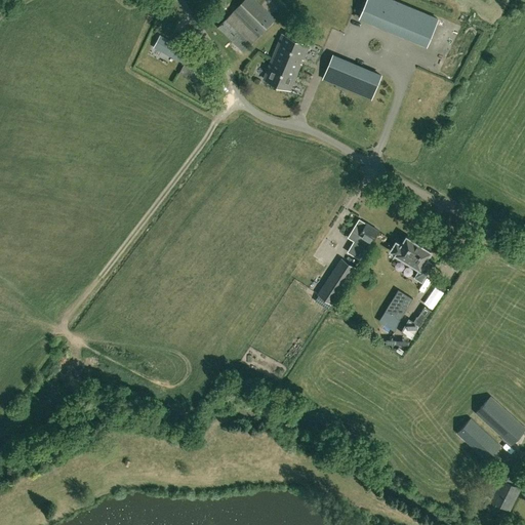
[(276,17),(256,0),(243,0),(234,9),(258,35),(276,17)]
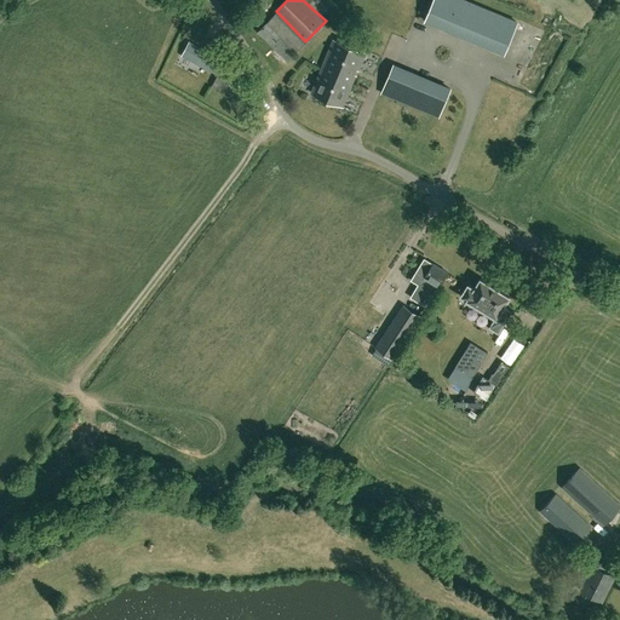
[(432,0),(426,17),(506,50),(518,23),(463,0),(432,0)]
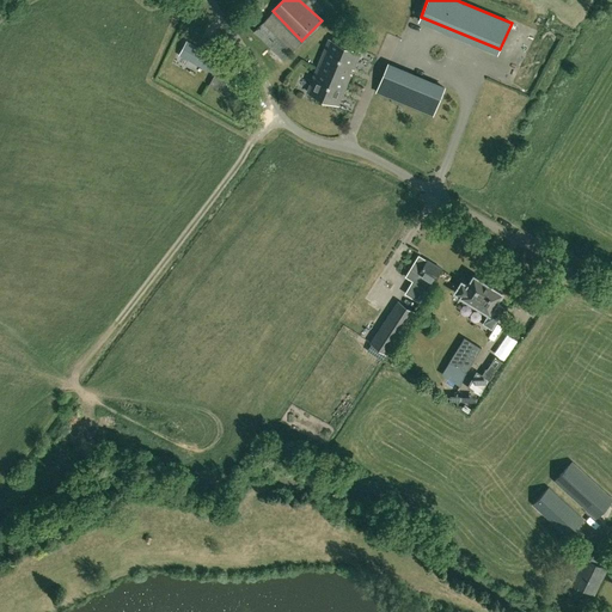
[(256,30),(285,57),(301,41),(273,12),(256,30)]
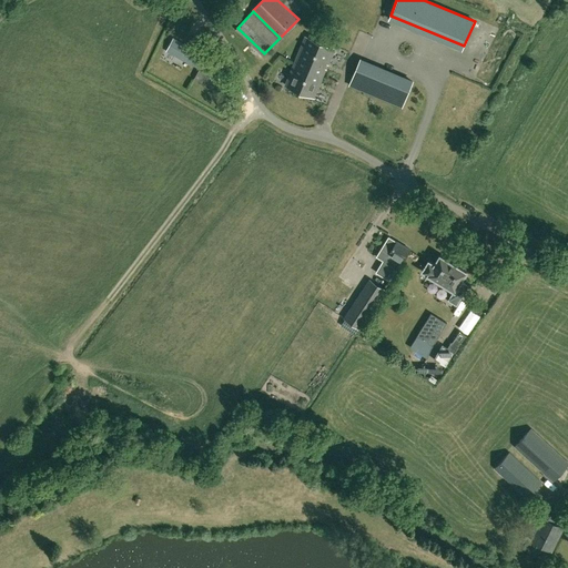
[(334,48),(306,37),(295,64),(322,75),(334,48)]
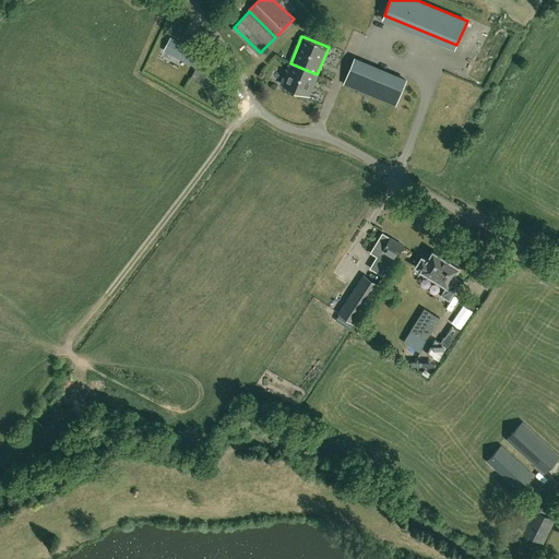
[(212,74),(221,58),(214,55),(212,60),(170,38),(164,50),(212,74)]
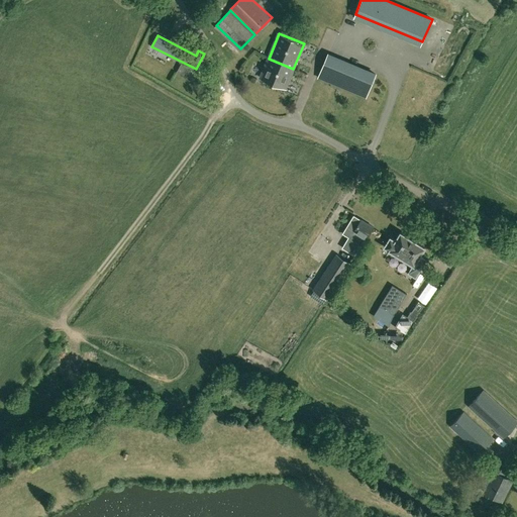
[(366,96),(376,74),(328,55),(319,77),(366,96)]
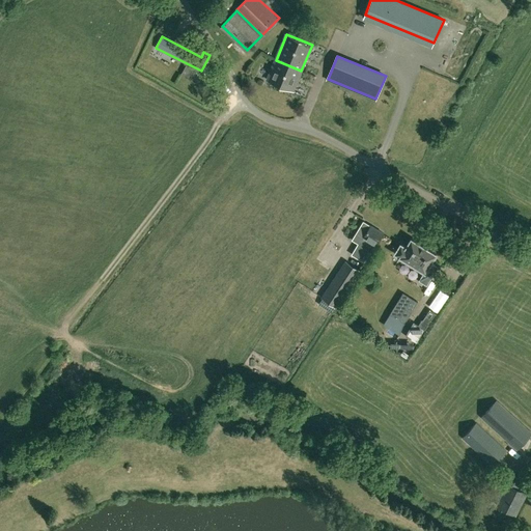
[(276,60),(268,80),(294,90),(301,71),(276,60)]
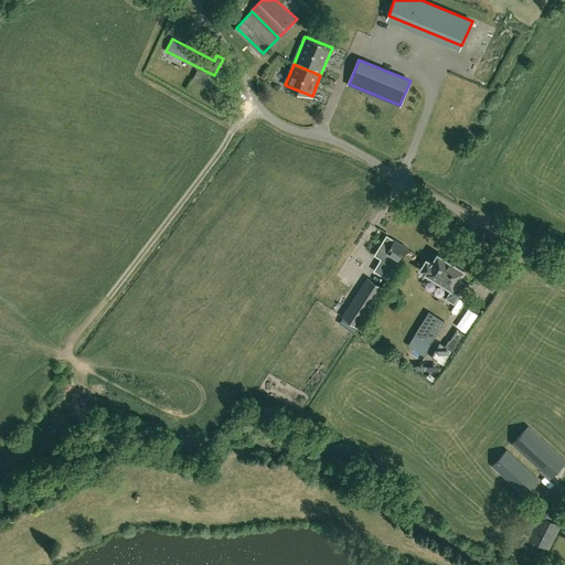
[(394,238),(386,234),(375,255),(385,260),(384,262),(395,268),(408,246),(394,238)]
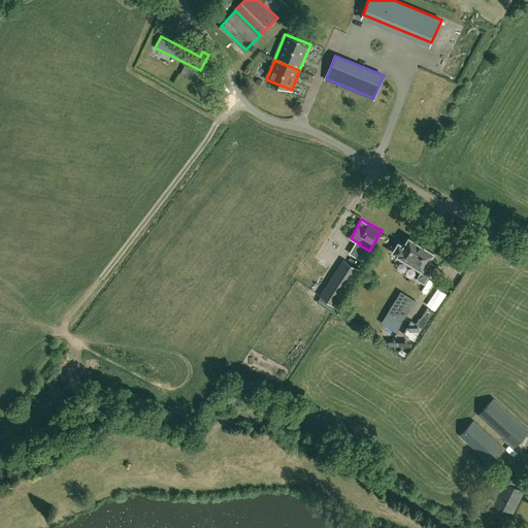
[(429,260),(434,252),(409,237),(404,245),(399,242),(393,251),(422,269),(417,277),(425,283),(435,265),(429,260)]
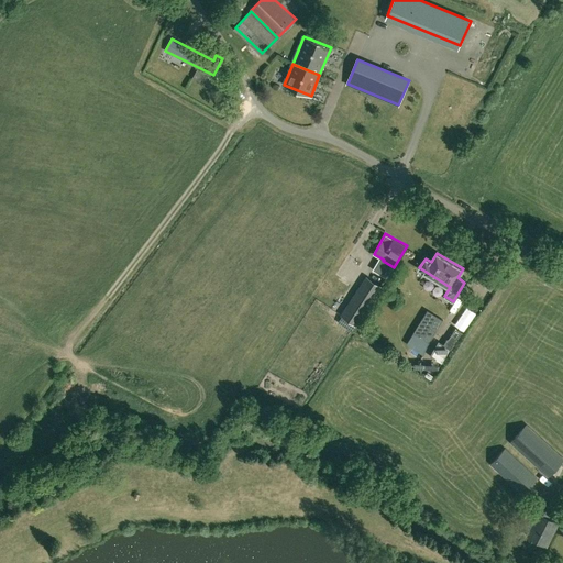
[(357,326),(383,287),(366,276),(341,315),(357,326)]
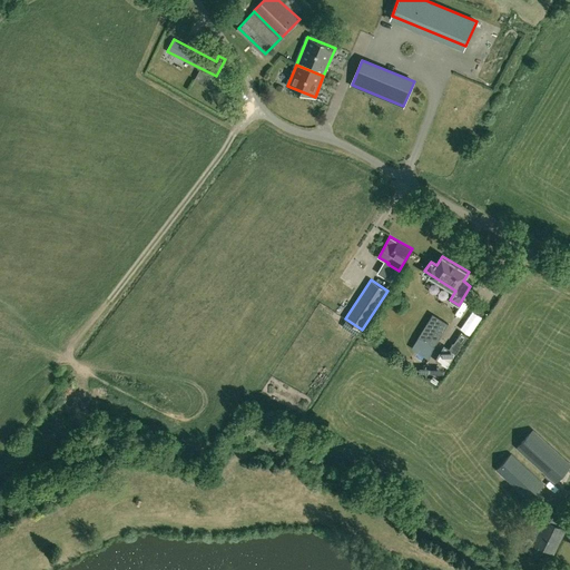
[(419,336),(434,346),(448,324),(432,314),(419,336)]
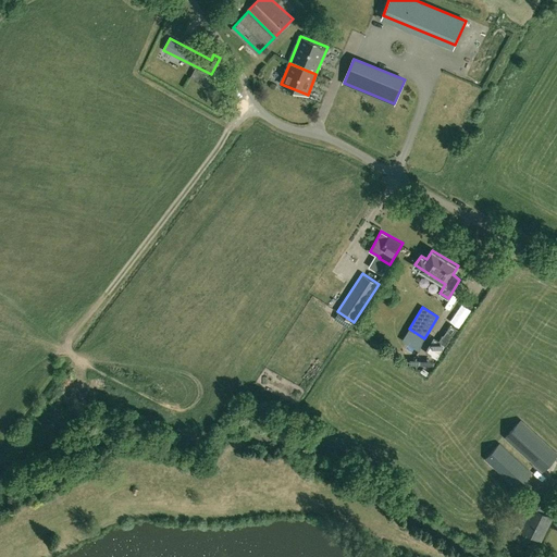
[(450,324),(440,341),(447,346),(458,330),(450,324)]
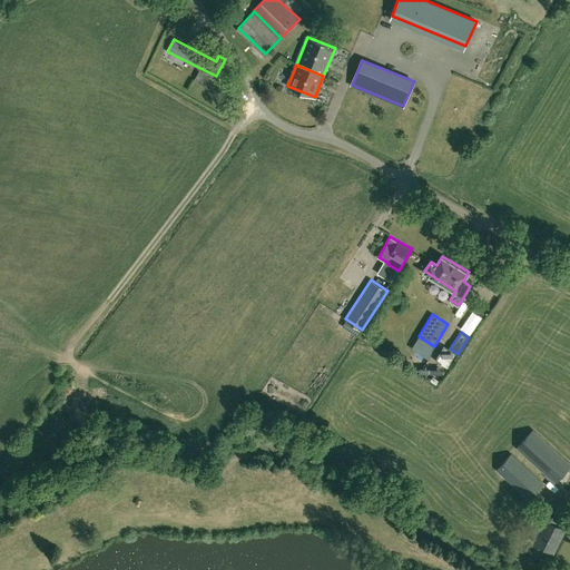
[(455,353),(444,345),(435,360),(446,367),(455,353)]
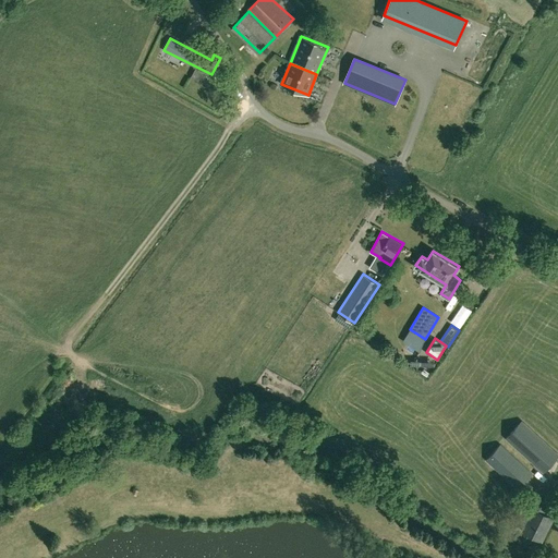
[(557,455),(522,421),(506,438),(543,472),(557,455)]
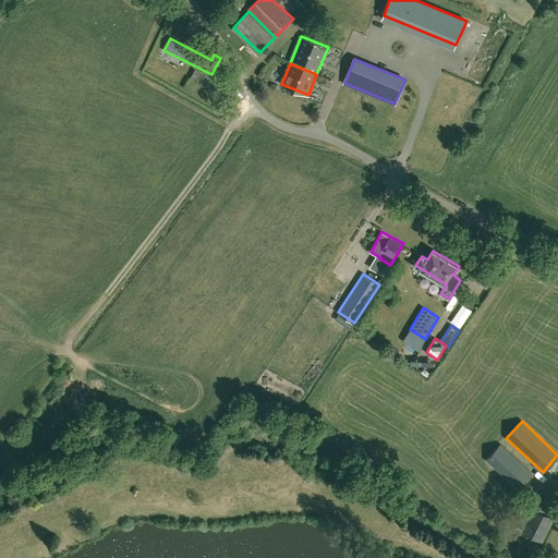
[(518,488),(532,473),(500,444),(486,459),(518,488)]
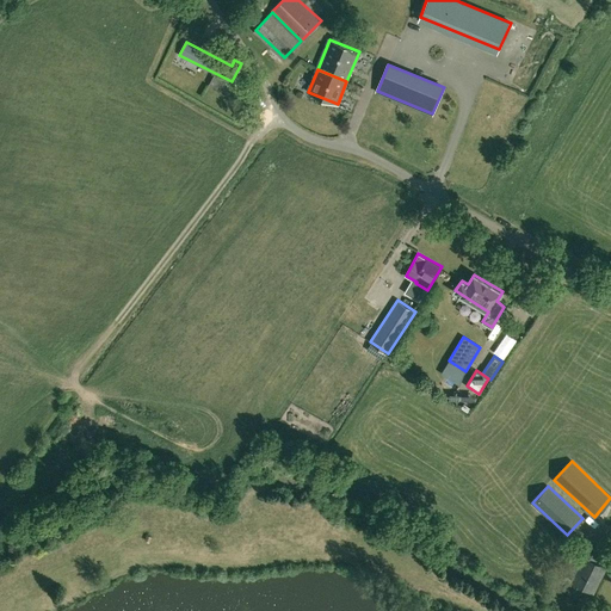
[(586,544),(581,555),(585,557),(572,581),(591,591),(599,575),(600,575),(605,567),(596,562),(600,551),(586,544)]
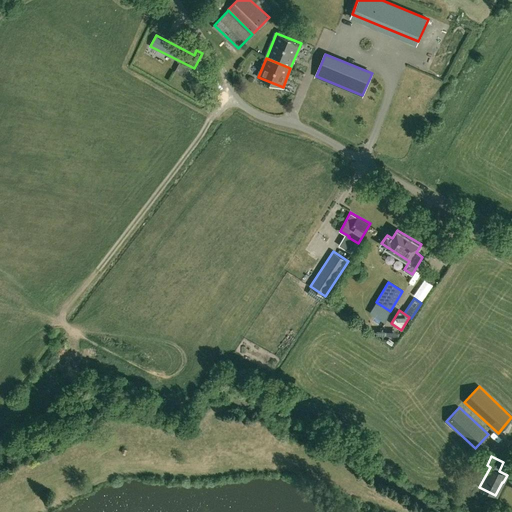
All buildings are outlined.
